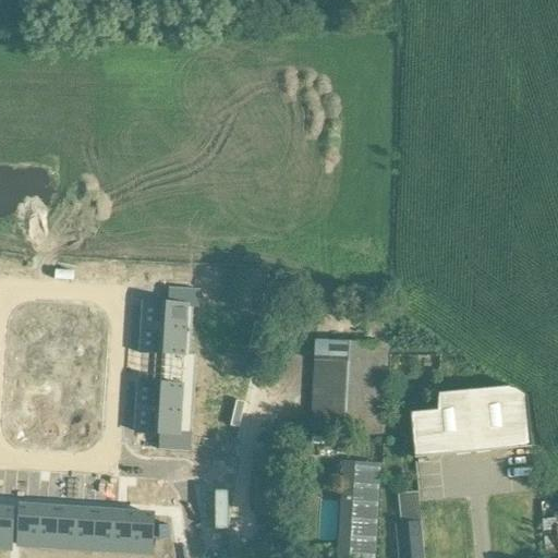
[(145,303),(144,328),(193,331),(194,308),(201,308),(202,291),(170,289),(169,304),(145,303)]
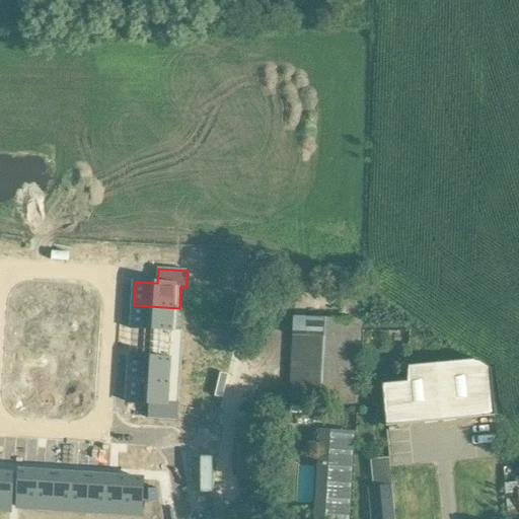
[(245,302),(237,300),(234,312),(242,313),(245,302)]
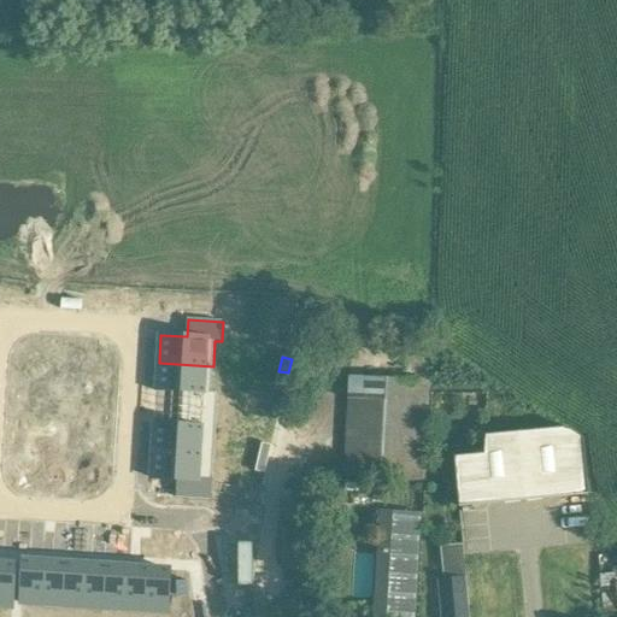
[(159,363),(158,391),(183,392),(182,409),(217,411),(218,393),(211,392),(213,366),(159,363)]
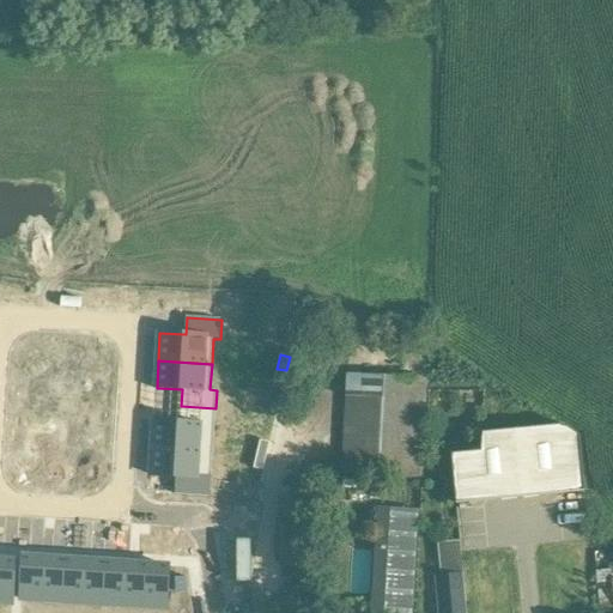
[(284,384),(286,370),(277,369),(274,382),(284,384)]
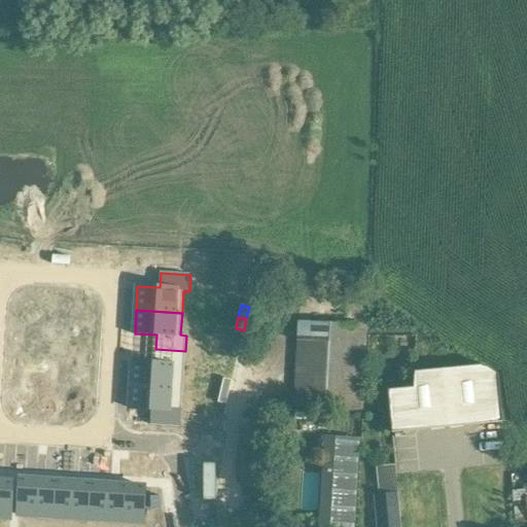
[(361,410),(365,335),(366,325),(300,321),(294,406),(361,410)]
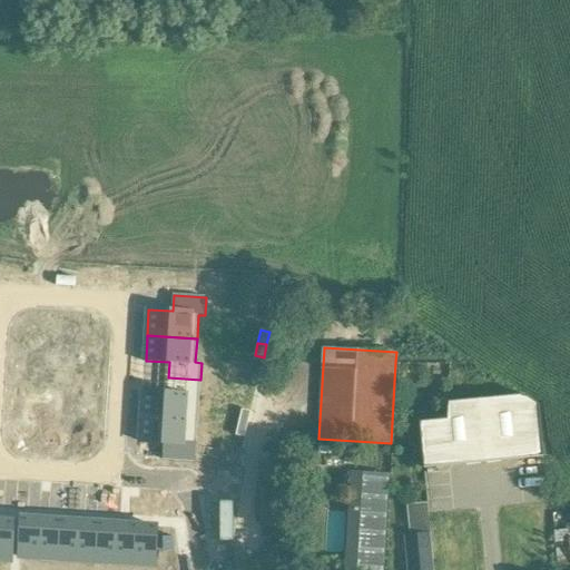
[(144,391),(141,416),(198,420),(200,380),(168,377),(167,392),(144,391)]
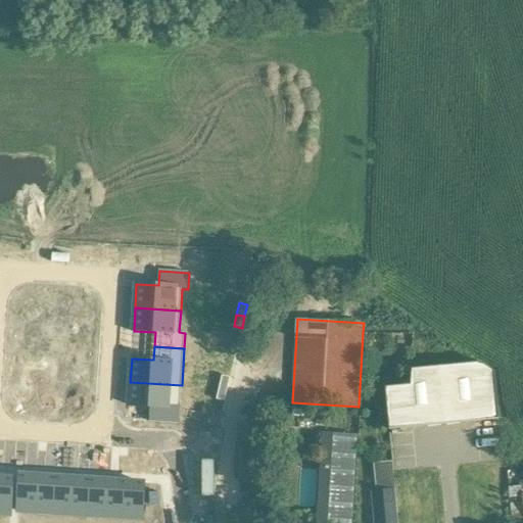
[(500,420),(495,372),(481,363),(439,367),(444,425),(500,420)]
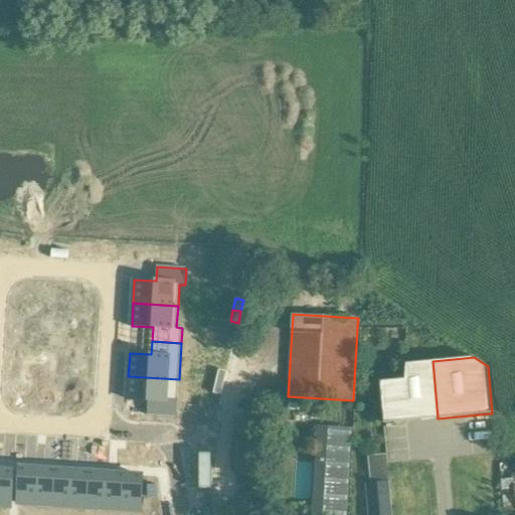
[(384,423),(438,418),(433,361),(406,364),(404,379),(380,381),(384,423)]
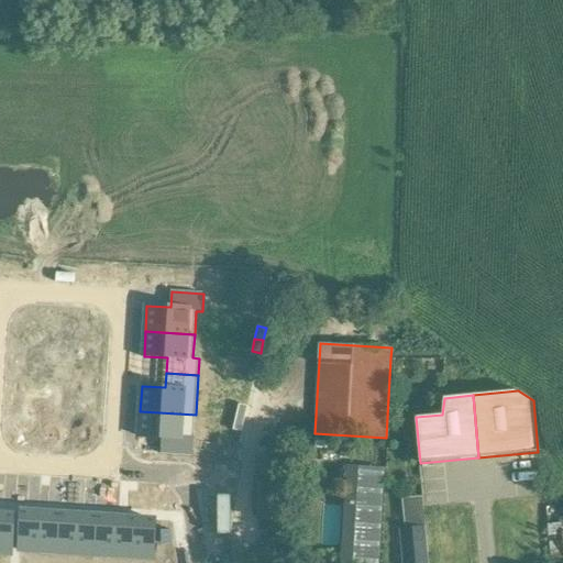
[(247,406),(239,405),(236,418),(238,418),(245,419),(247,406)]
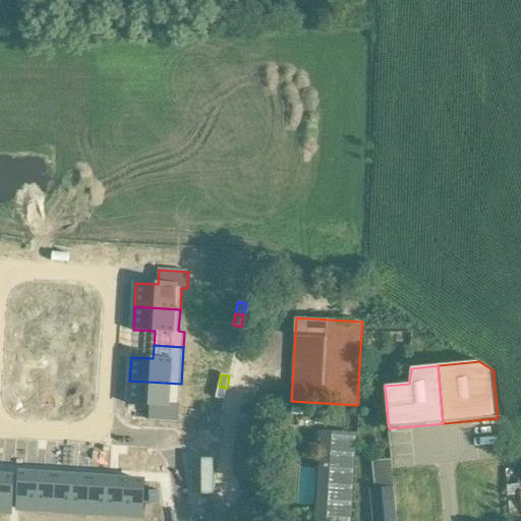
[(129,381),(128,403),(150,405),(149,419),(178,421),(181,384),(129,381)]
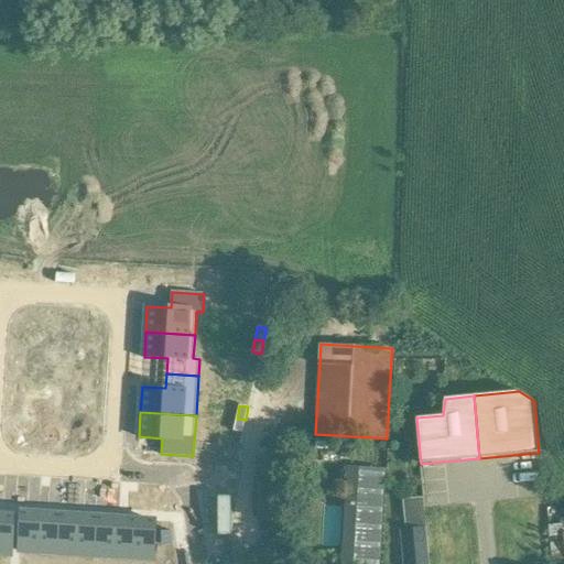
[(242,433),(246,420),(238,419),(237,419),(234,431),(242,433)]
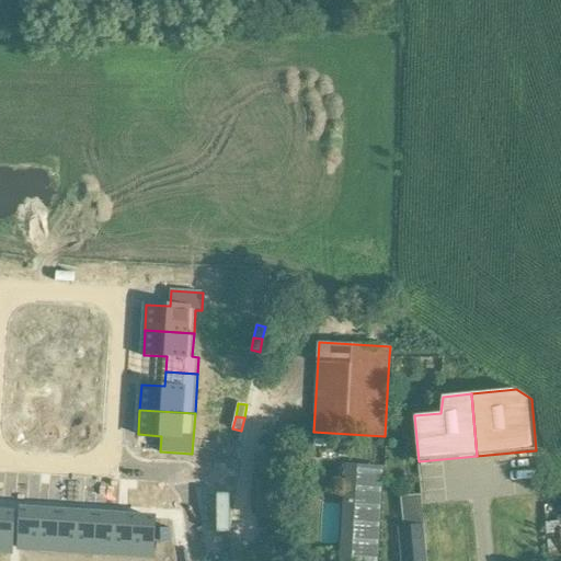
[(302,441),(289,447),(297,461),(310,454),(302,441)]
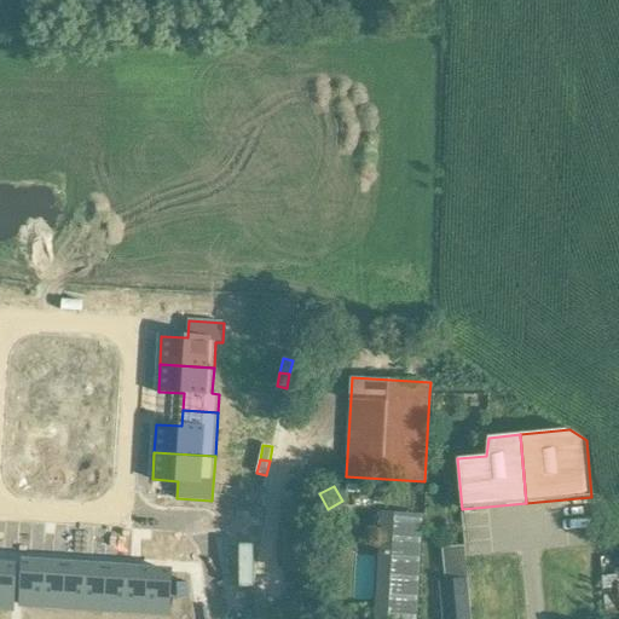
[(284,572),(316,572),(318,491),(285,491),(284,572)]
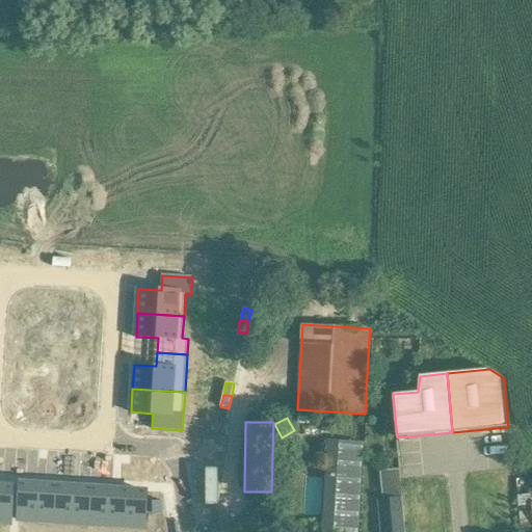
[(328,441),(322,531),(357,531),(364,443),(328,441)]
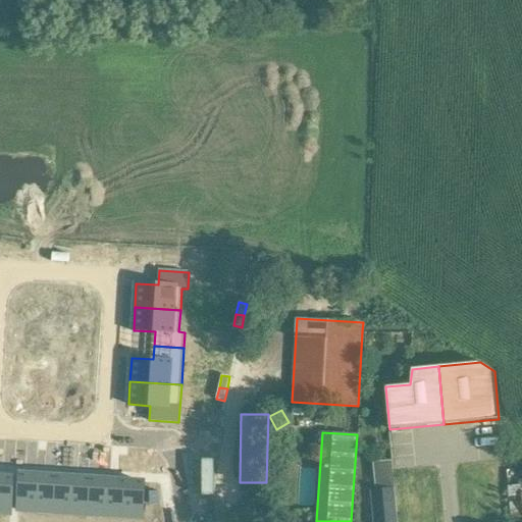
[(373,521),(397,521),(392,460),(373,462),(375,489),(371,489),(373,521)]
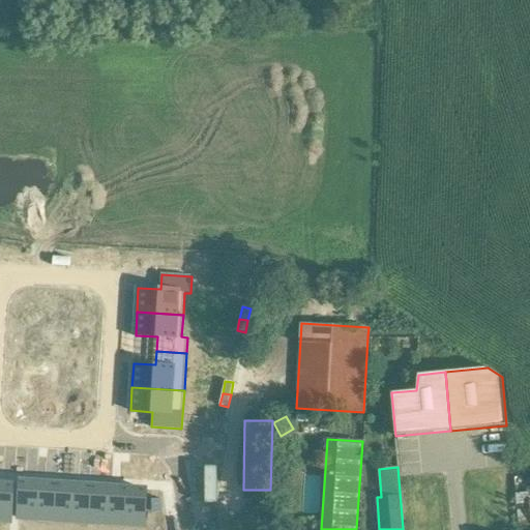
[(21,481),(19,518),(37,519),(39,482),(21,481)]
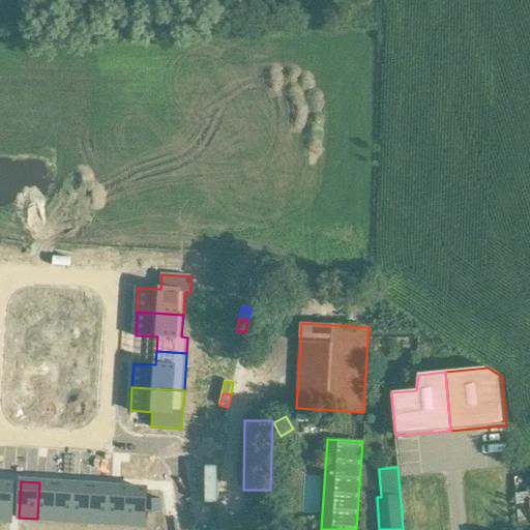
[(39,482),(37,519),(55,521),(57,483),(39,482)]
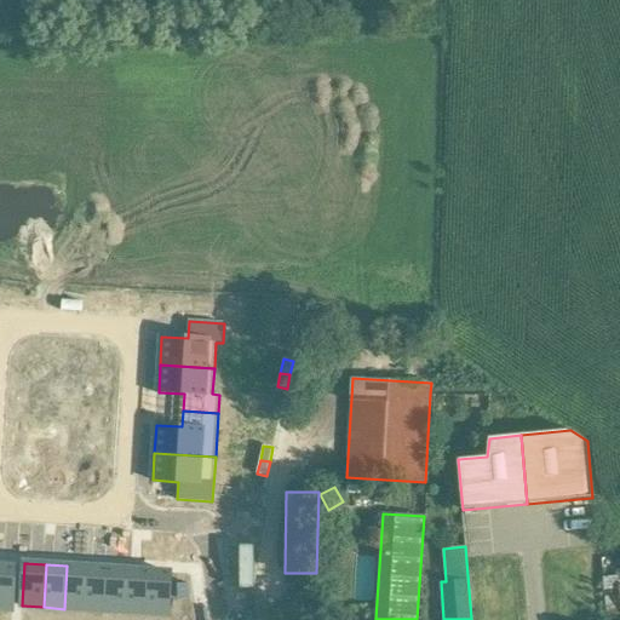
[(0,566),(0,609),(12,610),(16,568),(0,566)]
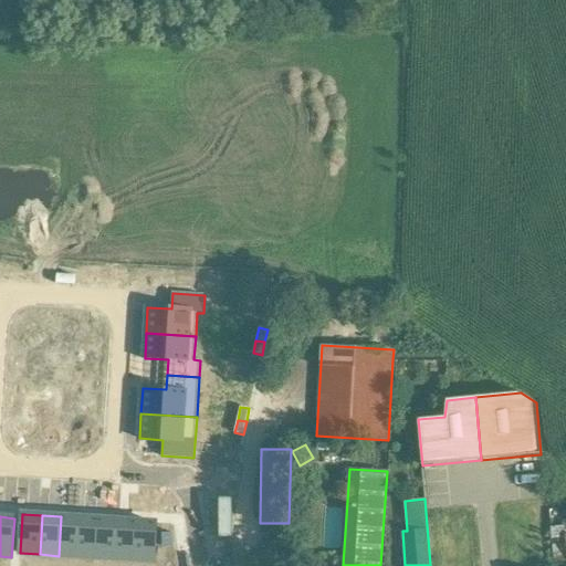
[(61,516),(59,556),(77,557),(80,517),(61,516)]
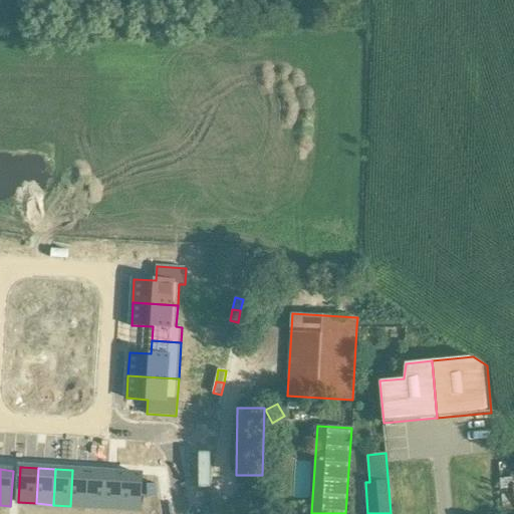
[(72,470),(70,506),(87,507),(89,472),(72,470)]
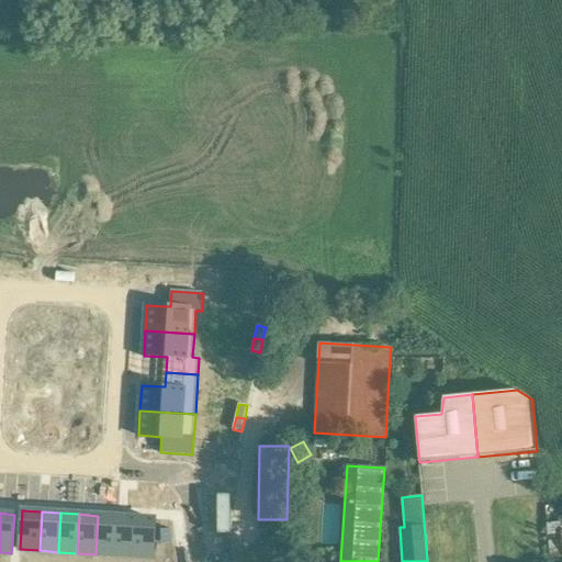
[(98,516),(96,554),(114,555),(116,517),(98,516)]
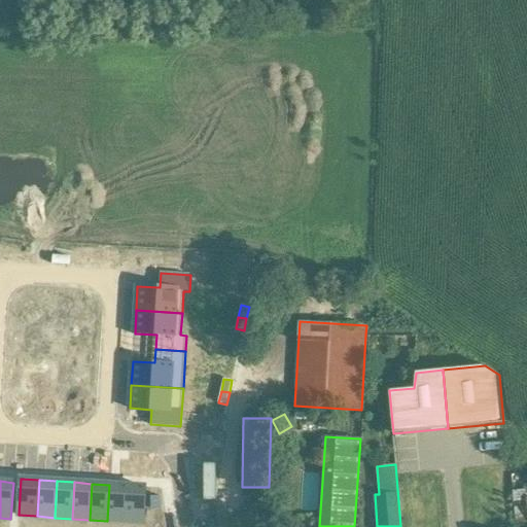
[(109,485),(107,521),(125,522),(127,486),(109,485)]
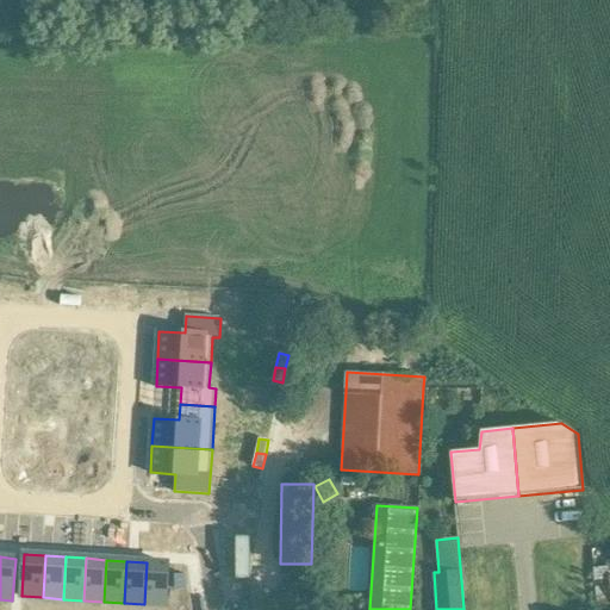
[(609,561),(607,562),(608,564),(590,566),(592,591),(593,599),(609,596),(609,561)]
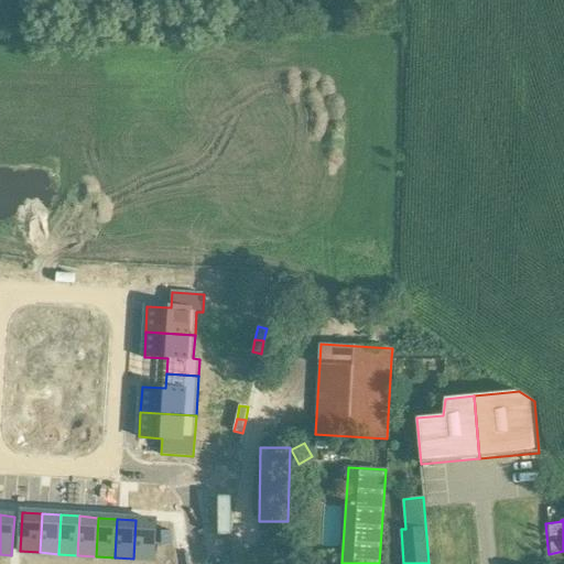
[(136,520),(133,559),(153,560),(155,521),(136,520)]
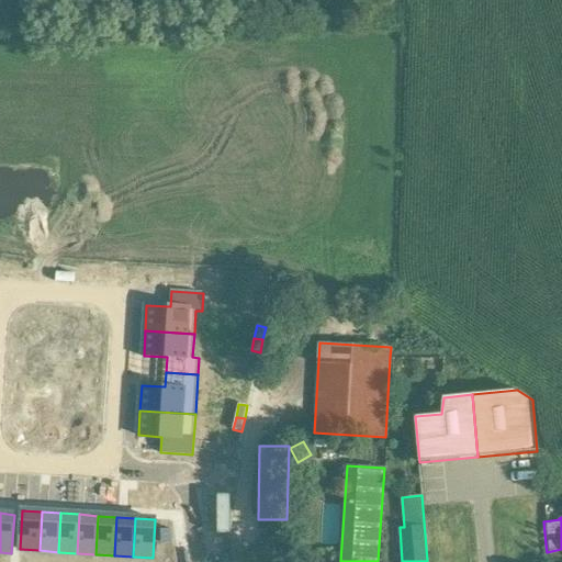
[(259,561),(292,561),(289,537),(257,540),(259,561)]
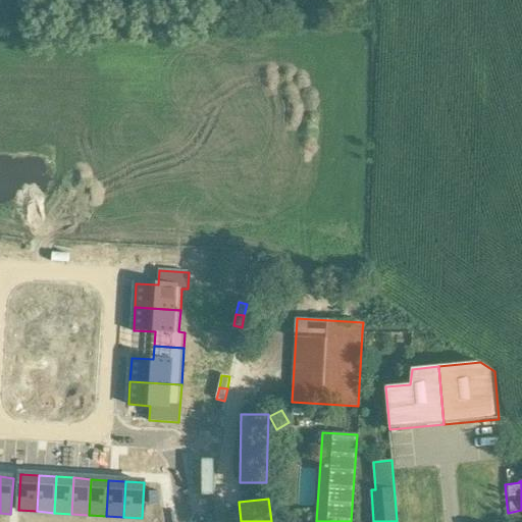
[(508,521),(508,513),(507,506),(482,509),(483,521),(508,521)]
